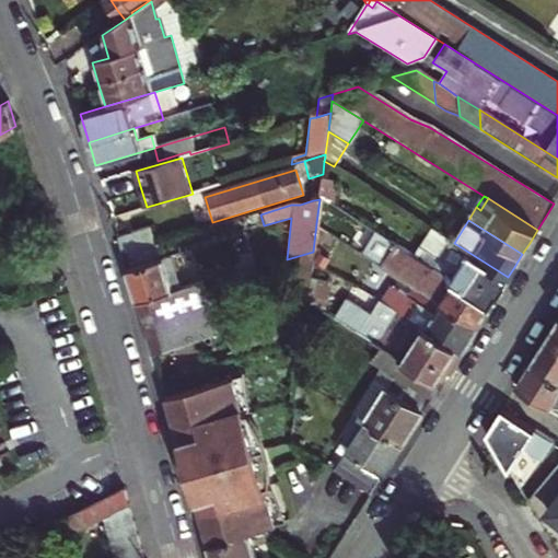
[(454,243),(431,228),(415,255),(434,268),(490,304),(498,292),(508,277),(454,243)]
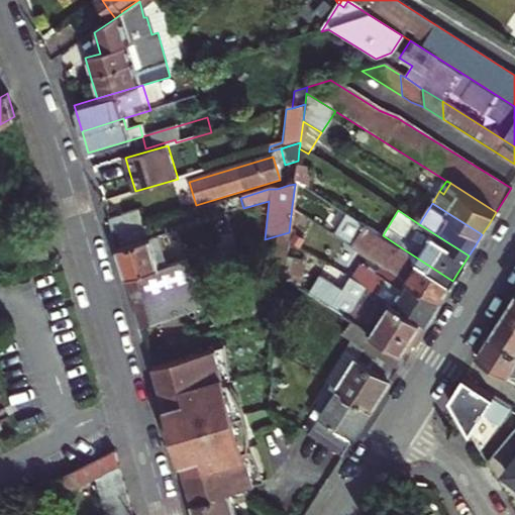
[(343,211),(329,233),(386,269),(390,272),(439,302),(446,291),(452,281),(401,247),(383,235),(343,211)]
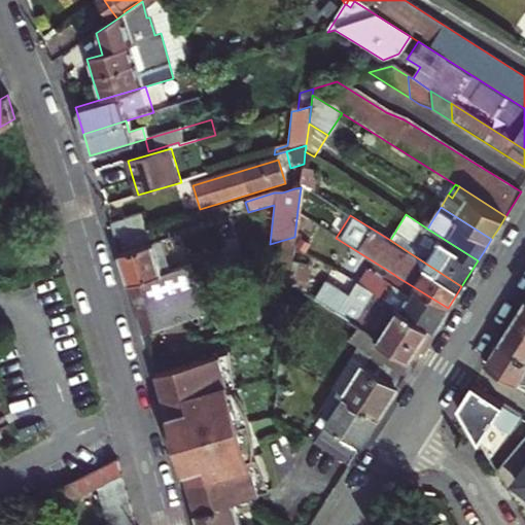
[(140,217),(111,225),(113,232),(115,240),(144,232),(140,217)]
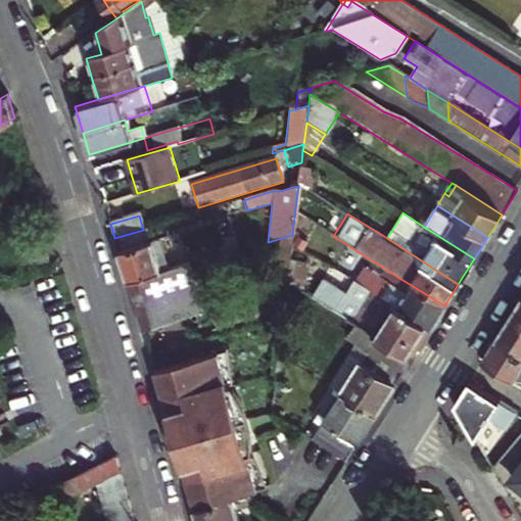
[(116,245),(119,251),(147,243),(143,230),(114,238),(116,245)]
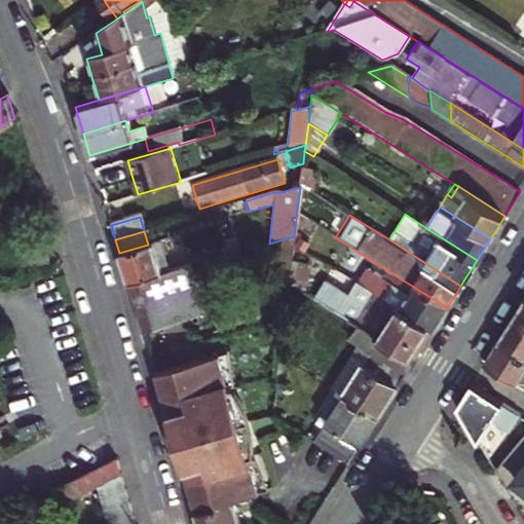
[(150,244),(157,268),(164,265),(157,241),(150,244)]
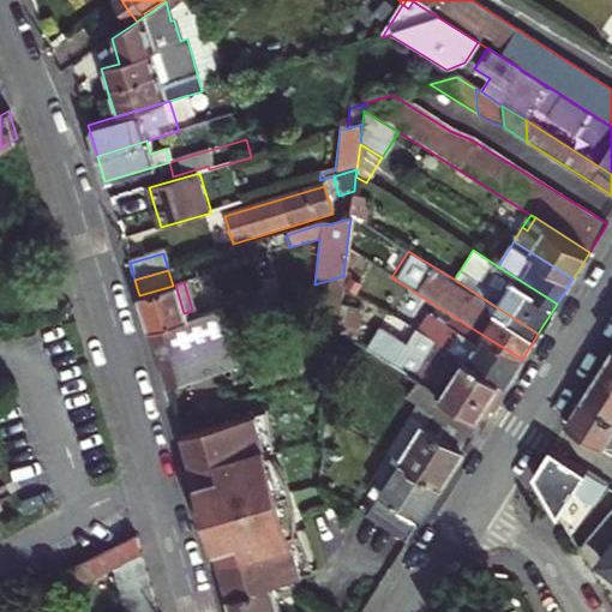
[(184,313),(175,285),(173,286),(139,295),(145,316),(150,331),(195,318),(192,310),(184,313)]
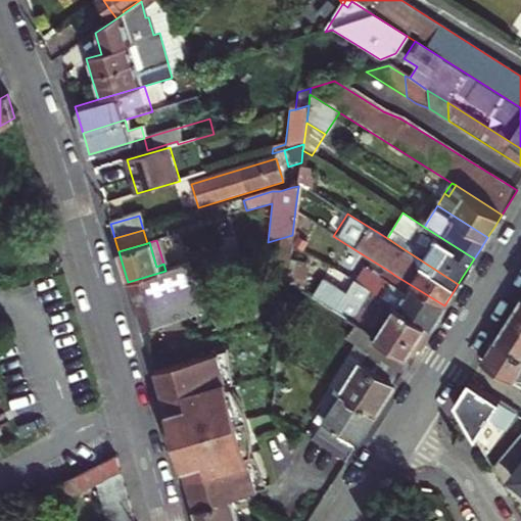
[(128,282),(136,308),(199,289),(192,264),(183,266),(168,271),(166,271),(128,282)]
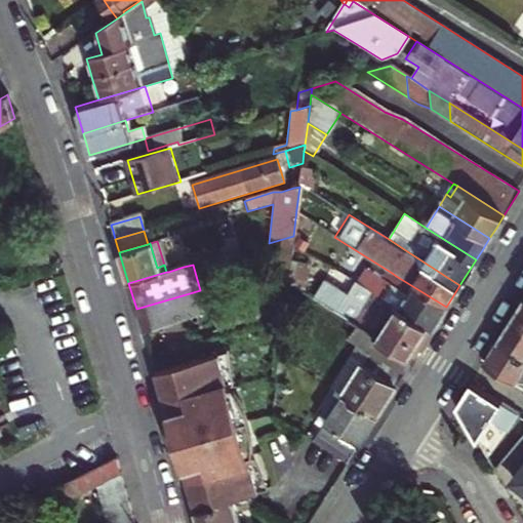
[(359,281),(364,285),(374,269),(368,265),(359,281)]
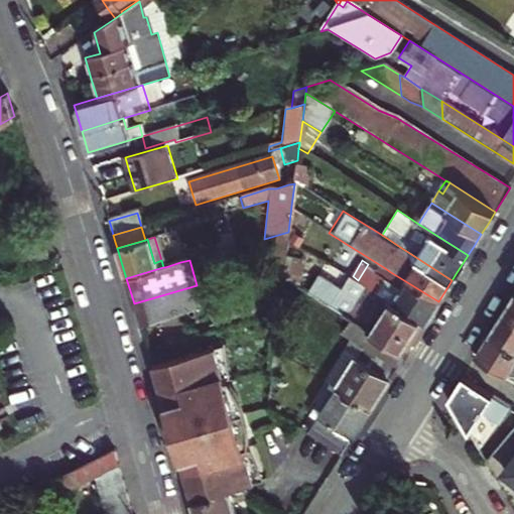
[(368,264),(358,280),(425,322),(432,311),(438,301),(389,271),(387,275),(382,273),(368,264)]
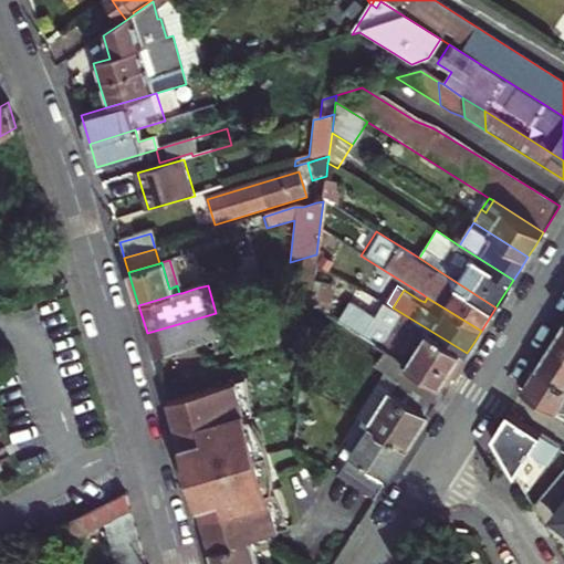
[(347,303),(336,321),(375,344),(385,351),(445,388),(456,371),(467,353),(393,307),(387,303),(376,321),(347,303)]
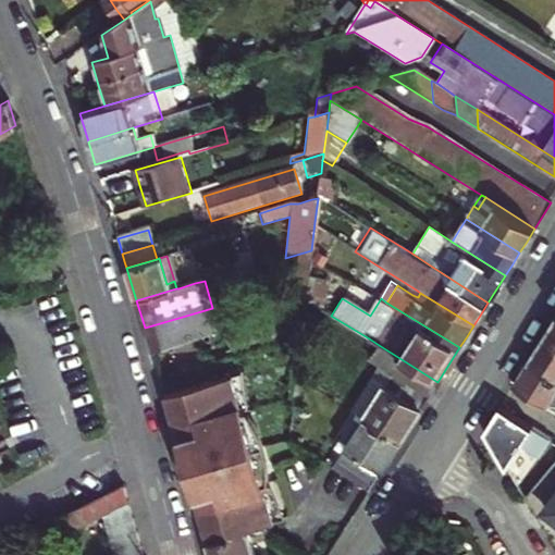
[(151,353),(220,333),(212,308),(145,328),(151,353)]
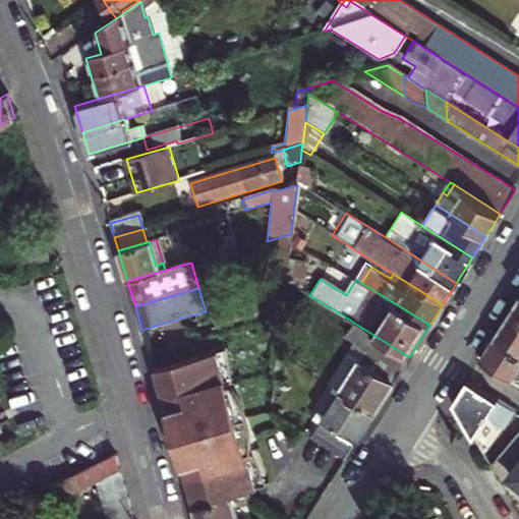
[(518,295),(507,315),(493,338),(518,354),(518,295)]
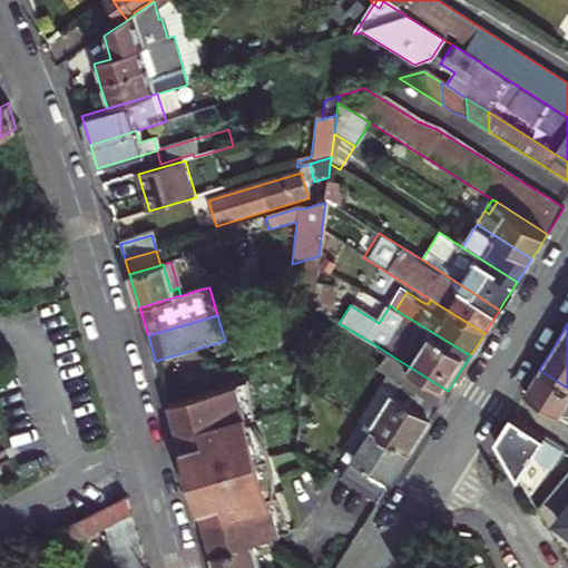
[(400,381),(370,429),(409,452),(428,422),(448,391),(388,353),(378,368),(400,381)]
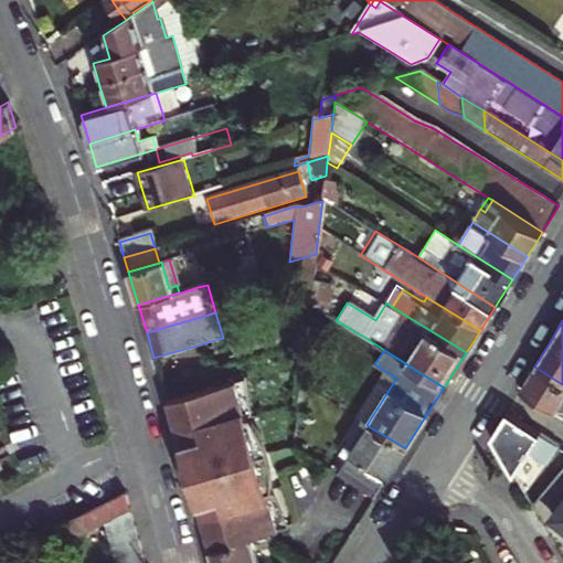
[(562,389),(562,384),(534,367),(527,379),(519,390),(550,410),(562,389)]
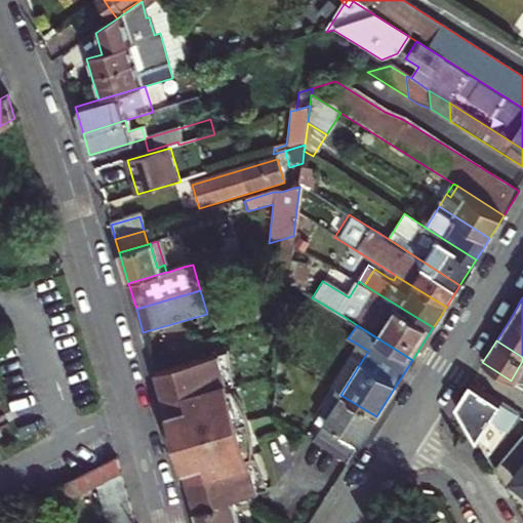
[(232,386),(229,351),(155,372),(163,400),(174,440),(248,419),(245,409),(241,400),(237,393),(233,387),(232,386)]
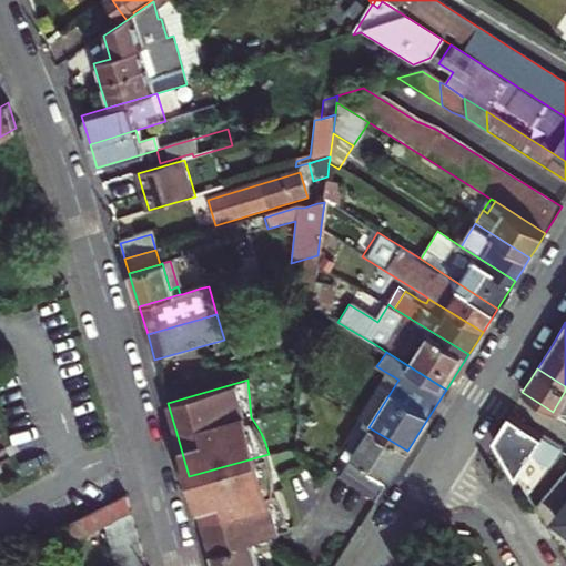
[(565,391),(553,412),(565,420),(565,391)]
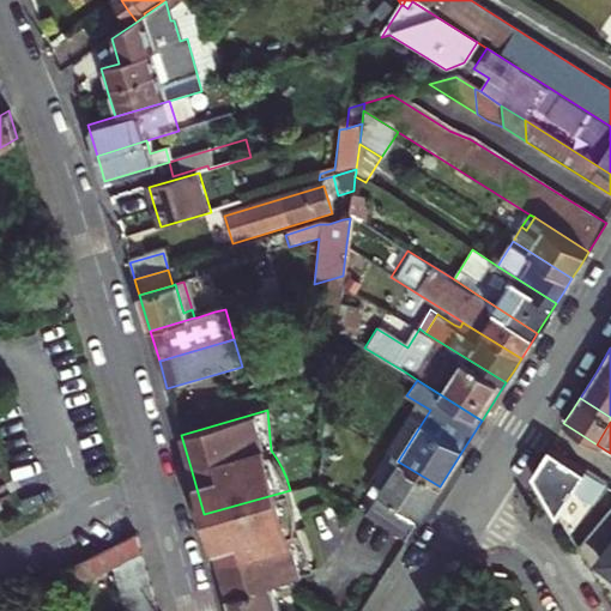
[(590,501),(602,482),(548,448),(532,473),(551,507),(556,515),(572,489),(590,501)]
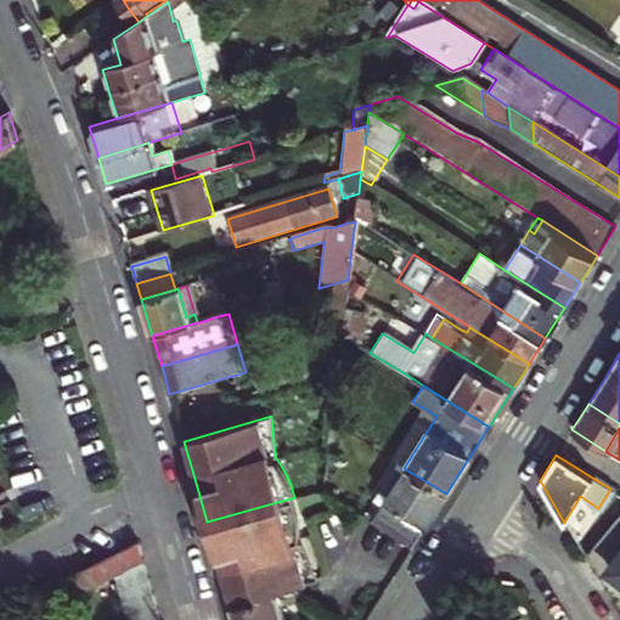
[(428,522),(446,494),(404,468),(370,522),(411,548),(428,522)]
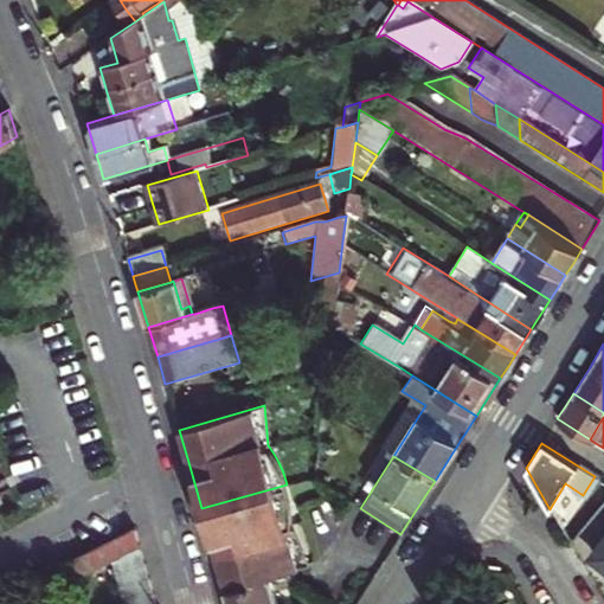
[(276,603),(269,578),(309,566),(294,527),(291,527),(293,519),(291,506),(289,494),(287,484),(201,508),(213,550),(229,603),(276,603)]
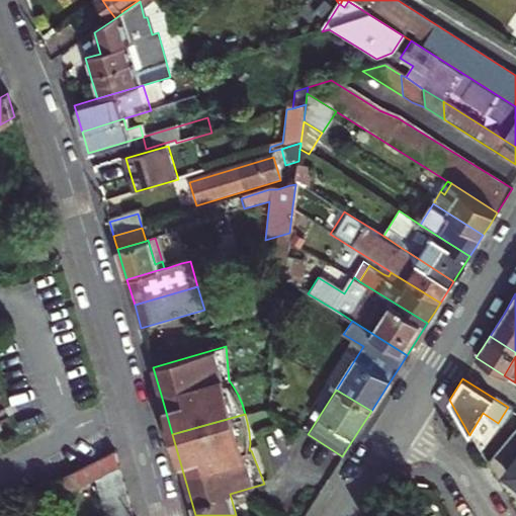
[(56,481),(64,496),(94,480),(118,467),(114,450),(56,481)]
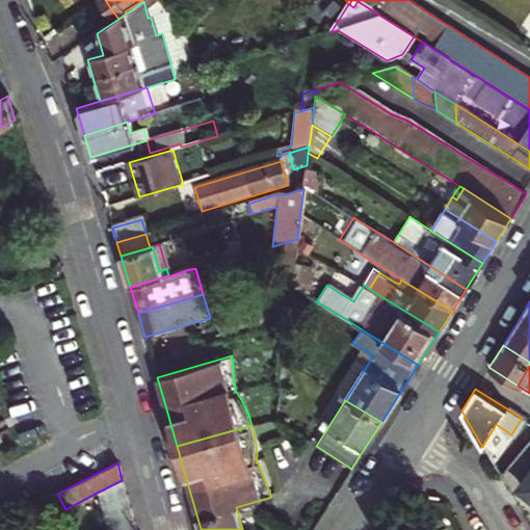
[(520,485),(529,494),(529,473),(520,485)]
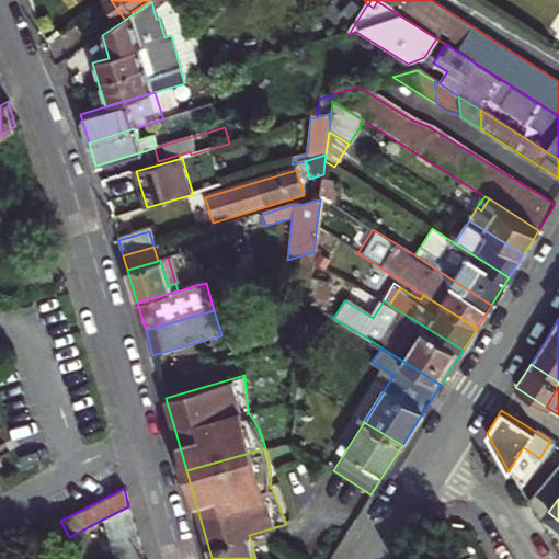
[(128,506),(102,520),(105,531),(134,522),(128,506)]
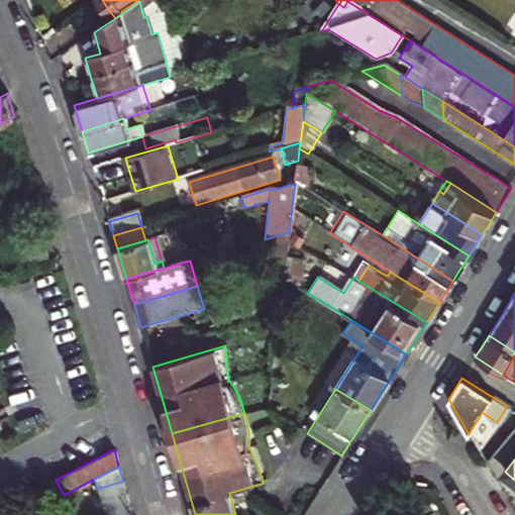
[(123,481),(97,489),(101,501),(126,493),(123,481)]
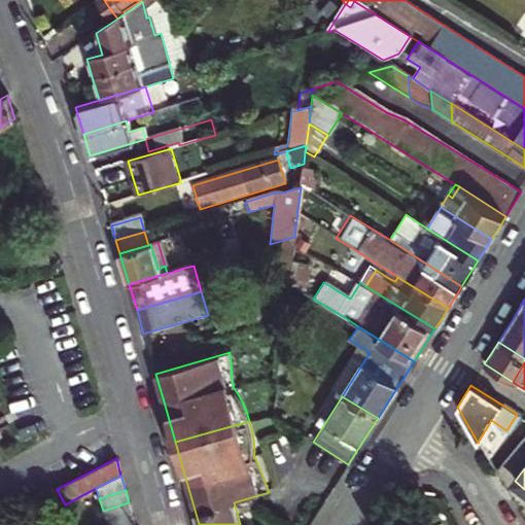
[(129,502),(103,511),(107,524),(133,517),(129,502)]
